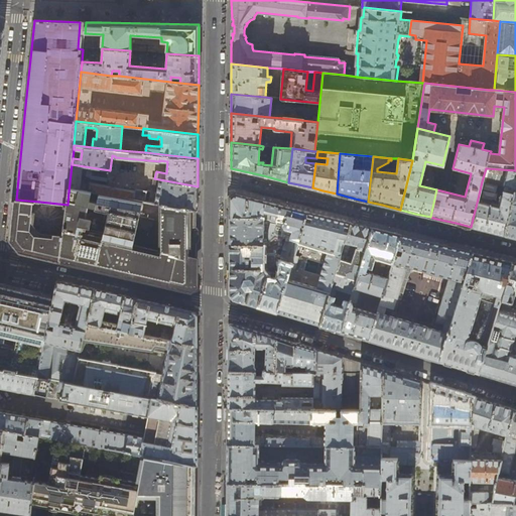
[(108,181),(110,170),(72,164),(69,191),(148,203),(161,206),(197,211),(198,198),(198,186),(154,178),(153,178),(153,182),(158,183),(155,200),(150,200),(151,192),(147,191),(147,190),(125,186),(125,188),(81,180),(81,174),(90,175),(90,177),(108,181)]
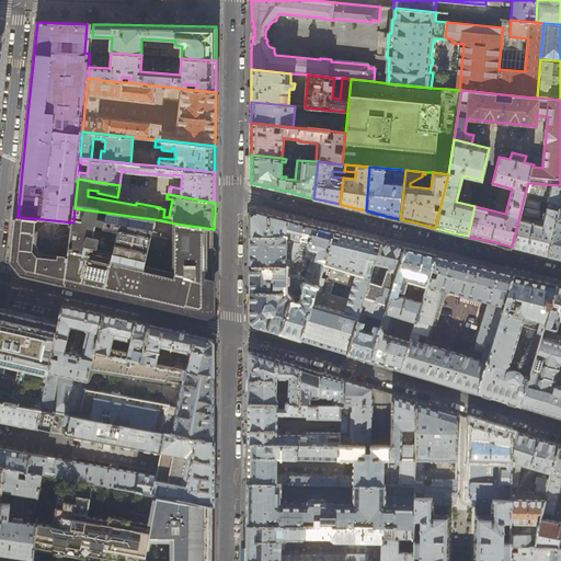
[(548,255),(560,204),(560,185),(528,183),(524,197),(548,204),(547,208),(542,225),(524,220),(525,217),(523,217),(524,212),(521,212),(512,247),(529,251),(548,255)]
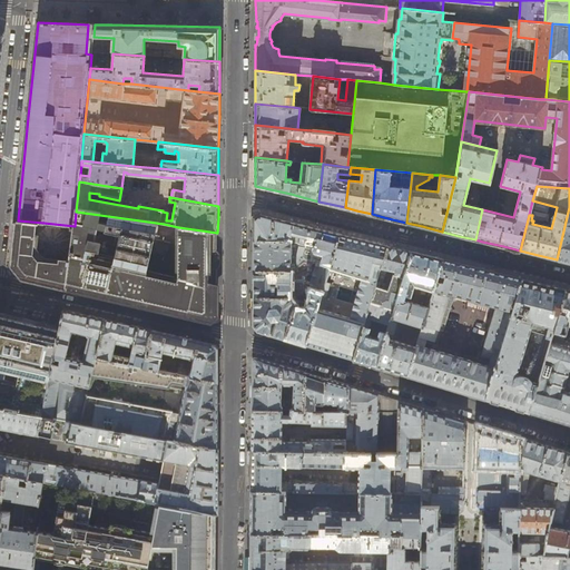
[(569,207),(557,259),(569,263),(569,207)]
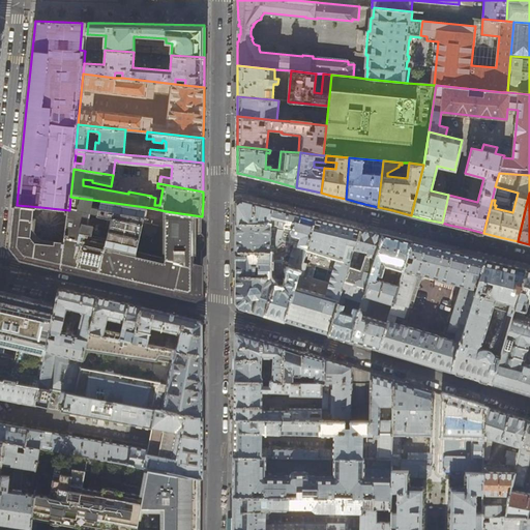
[(166,259),(142,254),(152,208),(70,197),(69,210),(61,267),(107,277),(130,283),(196,298),(202,293),(202,259),(202,235),(202,216),(166,211),(166,259)]
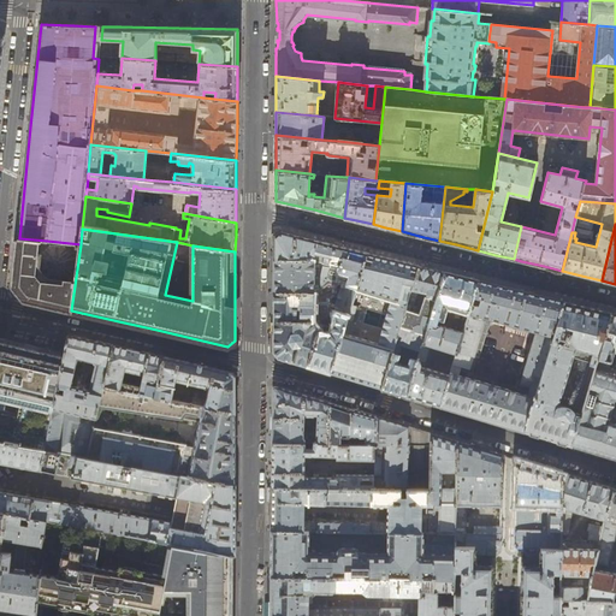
[(318,261),(318,259),(313,258),(318,241),(301,237),(280,232),(274,237),(274,272),(274,292),(313,294),(313,260),(318,261)]
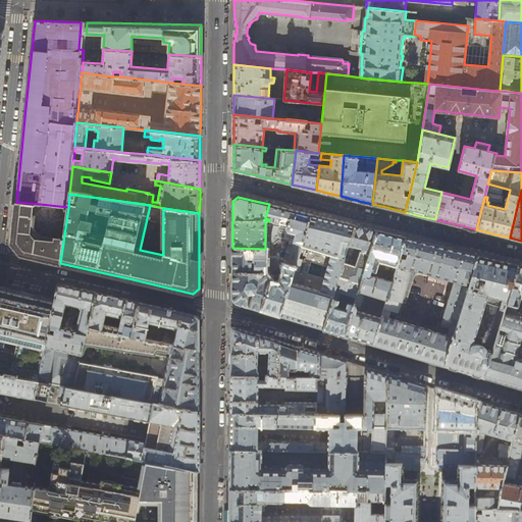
[(40,204),(16,202),(13,222),(12,232),(11,243),(20,254),(38,258),(60,263),(68,207),(40,204)]
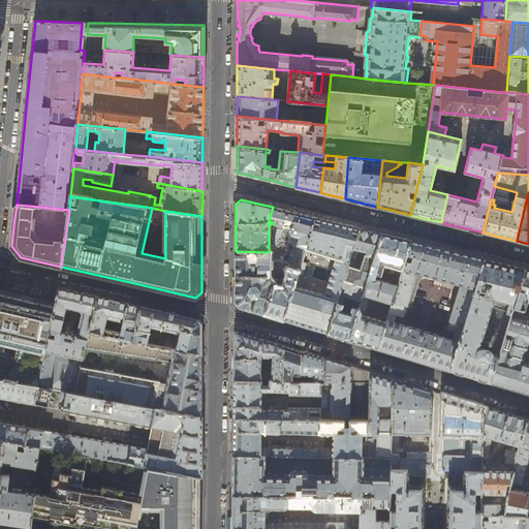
[(293,212),(273,207),(269,221),(273,222),(273,224),(276,224),(278,225),(277,229),(275,239),(276,248),(282,245),(294,244),(297,244),(306,246),(315,217),(293,212)]
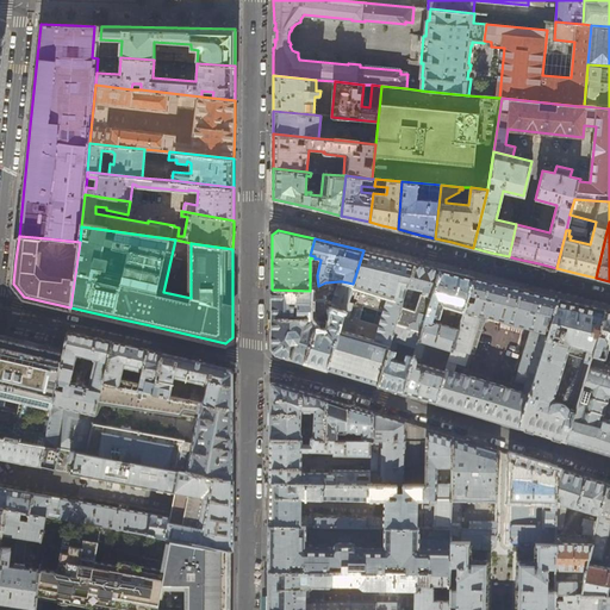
[(386,256),(363,250),(353,284),(327,369),(352,377),(378,385),(396,323),(415,263),(386,256)]
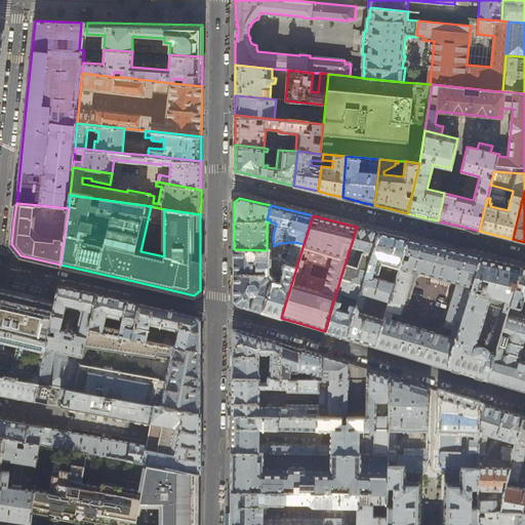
[(363,285),(366,275),(378,232),(368,229),(357,227),(340,278),(363,285)]
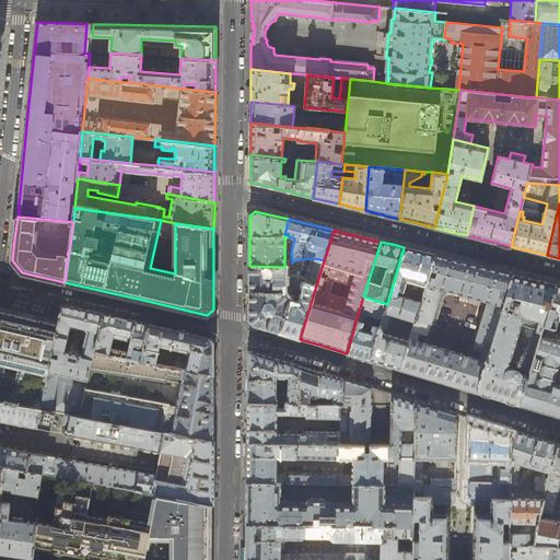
[(419,251),(404,247),(391,293),(403,296),(407,281),(426,287),(434,255),(419,251)]
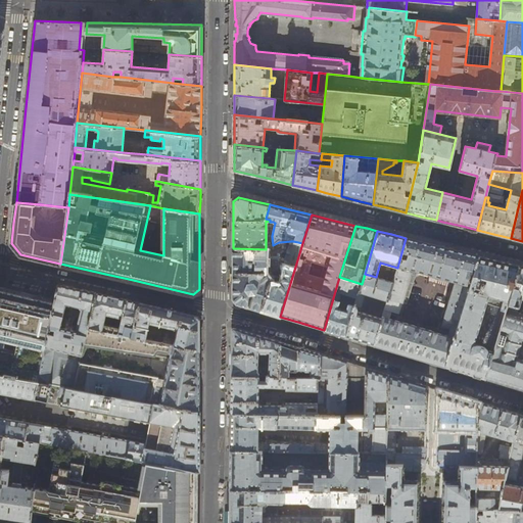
[(406,238),(397,268),(392,283),(387,300),(382,318),(374,345),(407,354),(445,366),(479,255),(442,246),(406,238)]
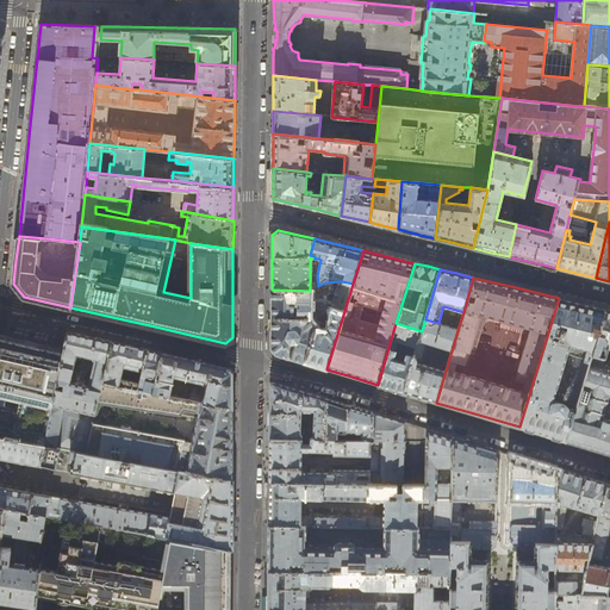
[(327,369),(353,284),(342,281),(340,281),(330,313),(332,319),(329,330),(316,325),(310,318),(310,291),(272,290),(272,318),(271,347),(275,354),(288,358),(327,369)]
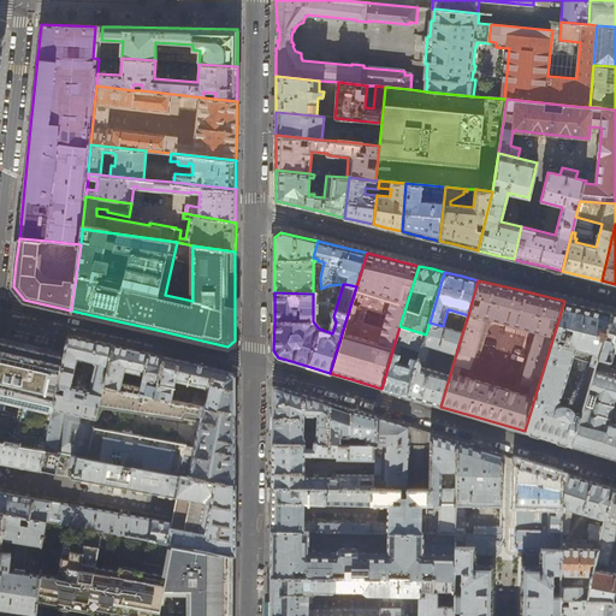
[(586,307),(564,301),(525,431),(540,436),(557,442),(572,445),(596,362),(611,313),(586,307)]
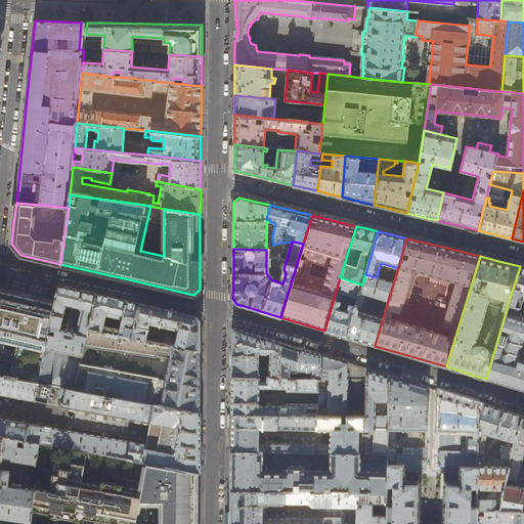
[(523,266),(520,266),(507,308),(519,312),(522,300),(523,299),(523,266)]
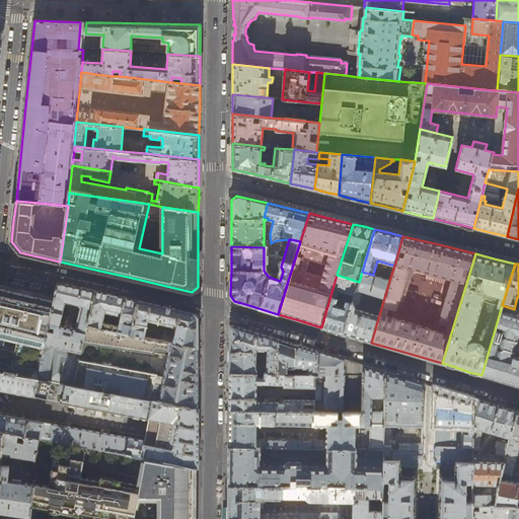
[(389,281),(373,275),(362,272),(359,282),(354,296),(352,303),(343,334),(357,338),(371,343),(379,315),(357,309),(363,291),(384,298),(389,281)]
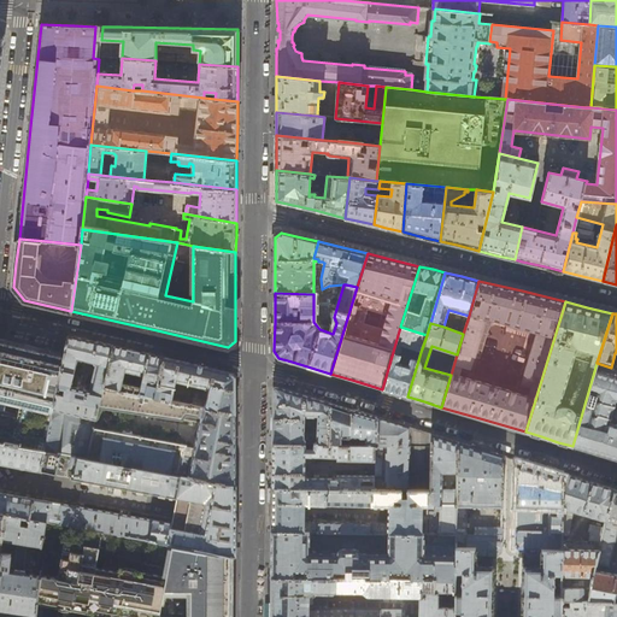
[(421,352),(427,335),(400,327),(382,389),(395,393),(407,397),(418,360),(411,358),(409,366),(397,363),(403,346),(421,352)]
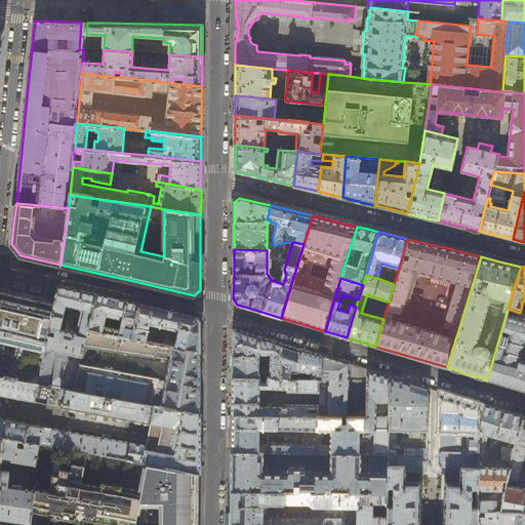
[(54,335),(53,339),(47,338),(38,382),(51,386),(64,388),(73,390),(79,364),(84,346),(88,329),(96,294),(77,289),(58,285),(54,304),(48,334),(54,335)]
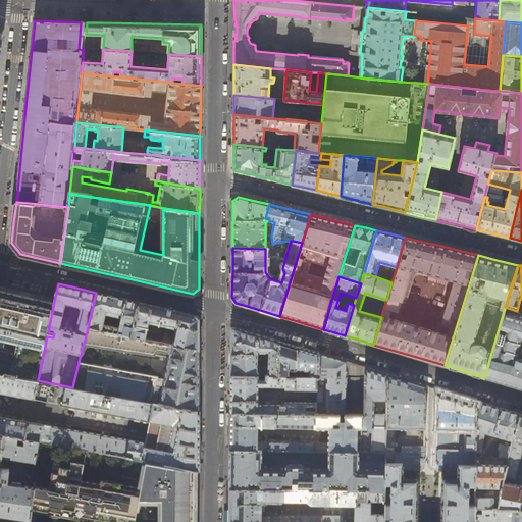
[(24,296),(0,290),(0,373),(38,380),(47,336),(48,332),(54,302),(24,296)]
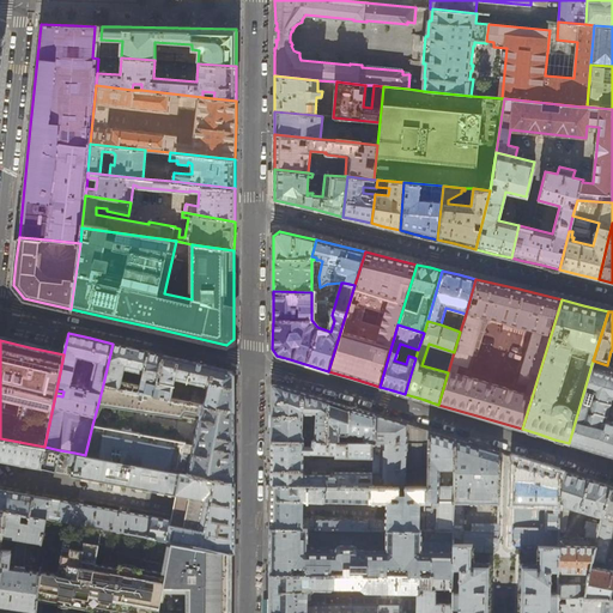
[(103,384),(153,395),(163,356),(137,350),(113,344),(103,384)]
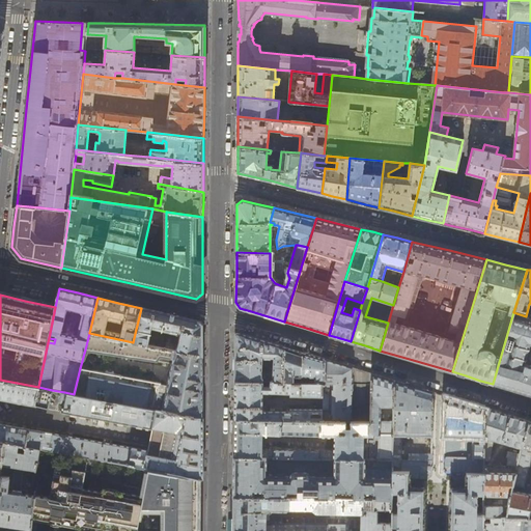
[(172,314),(141,308),(133,342),(146,344),(150,328),(180,335),(179,340),(170,338),(167,340),(166,344),(161,343),(160,347),(202,356),(202,347),(202,339),(202,331),(202,324),(200,322),(172,314)]
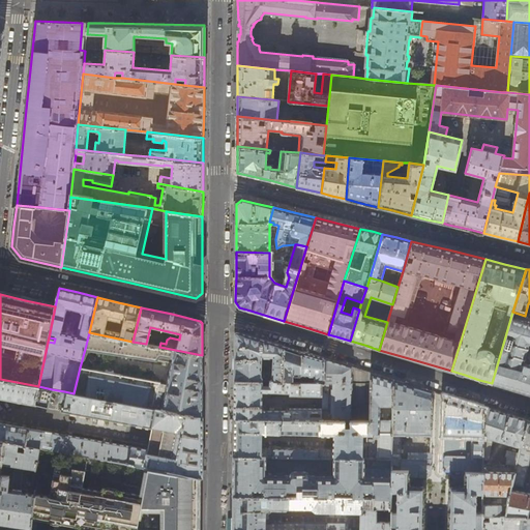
[(529,317),(525,316),(512,312),(492,383),(529,394),(529,317)]
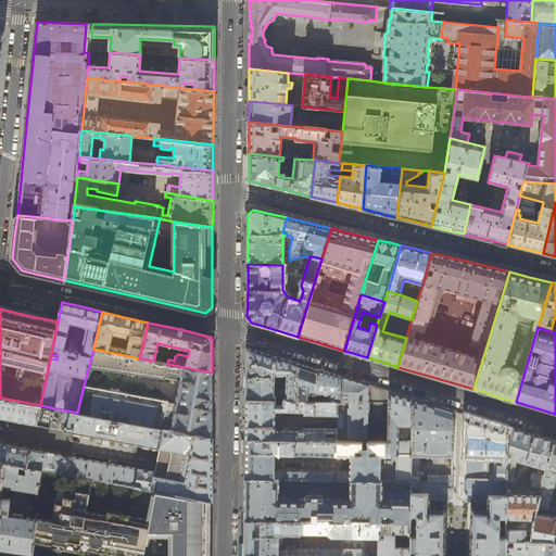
[(248,348),(247,350),(245,375),(245,399),(276,400),(283,400),(298,400),(299,364),(260,352),(248,348)]
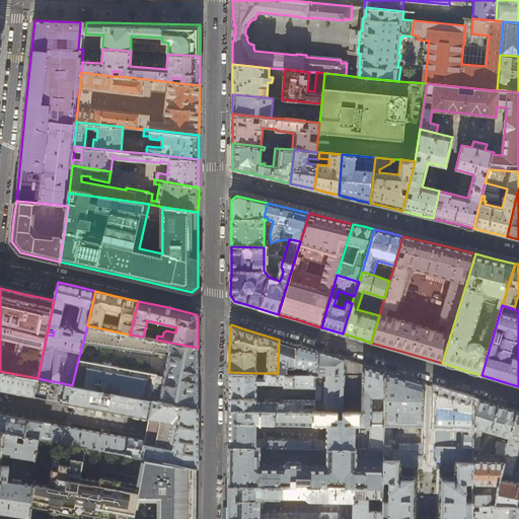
[(130,335),(87,325),(83,342),(168,357),(163,378),(156,376),(156,375),(78,360),(72,385),(198,408),(198,377),(198,348),(156,340),(143,337),(130,335)]
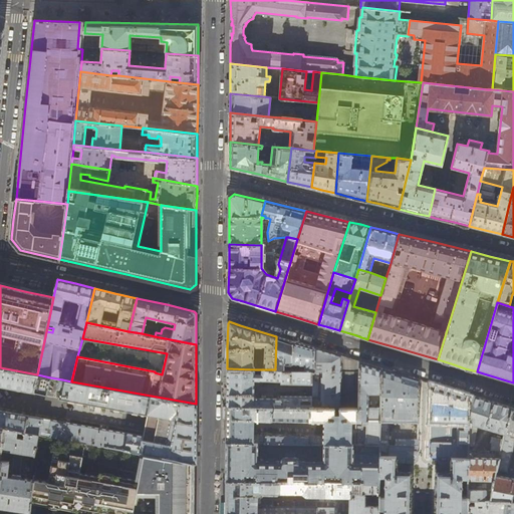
[(284,338),(276,336),(275,369),(293,369),(293,341),(284,338)]
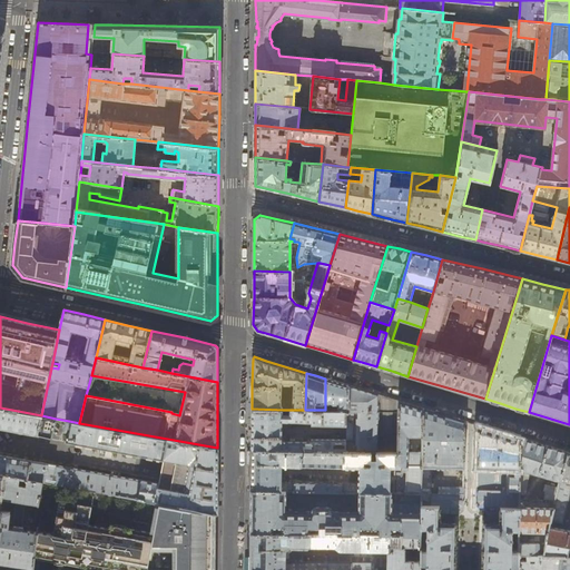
[(336,382),(325,379),(325,410),(350,410),(349,385),(336,382)]
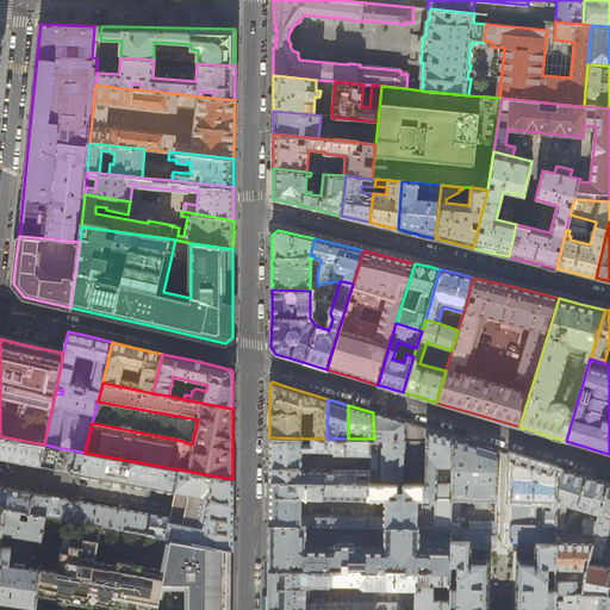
[(303,439),(269,437),(269,459),(269,481),(405,483),(406,423),(399,421),(373,412),(374,439),(348,439),(327,439),(311,439),(311,443),(303,443),(303,439)]
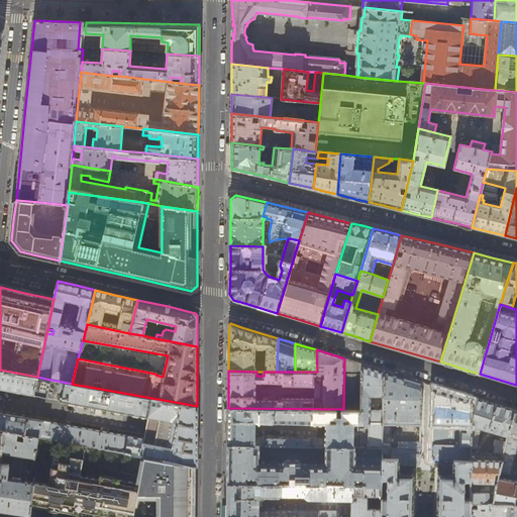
[(362,364),(344,358),(343,409),(358,410),(360,410),(362,364)]
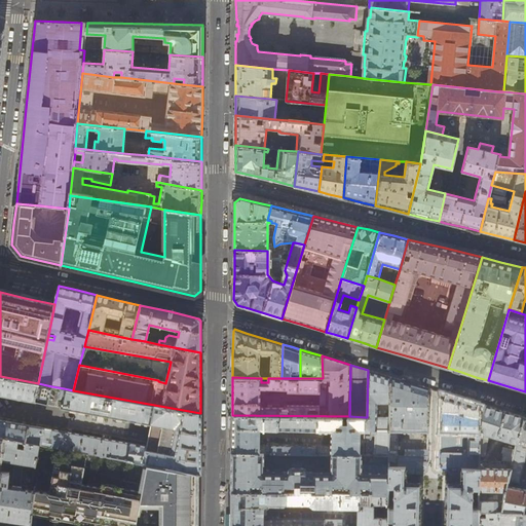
[(378,373),(368,370),(367,417),(365,417),(364,430),(375,430),(375,436),(366,436),(366,454),(388,454),(389,417),(376,417),(377,402),(390,402),(390,376),(378,373)]
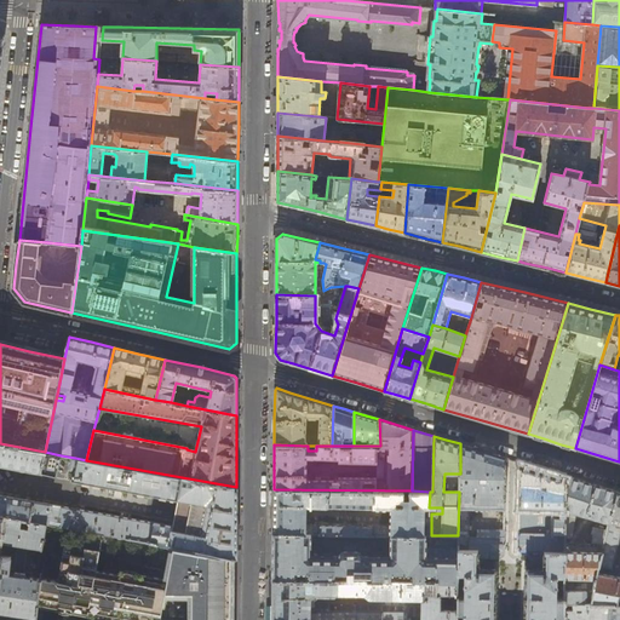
[(139,541),(171,547),(233,558),(236,560),(236,523),(236,487),(86,460),(75,458),(70,481),(177,500),(177,499),(205,504),(204,514),(211,515),(207,537),(173,530),(173,527),(0,494),(0,464),(39,472),(41,474),(41,472),(55,475),(55,476),(57,476),(57,474),(61,455),(45,452),(0,443),(0,516),(5,517),(21,520),(29,521),(45,524),(75,529),(139,541)]
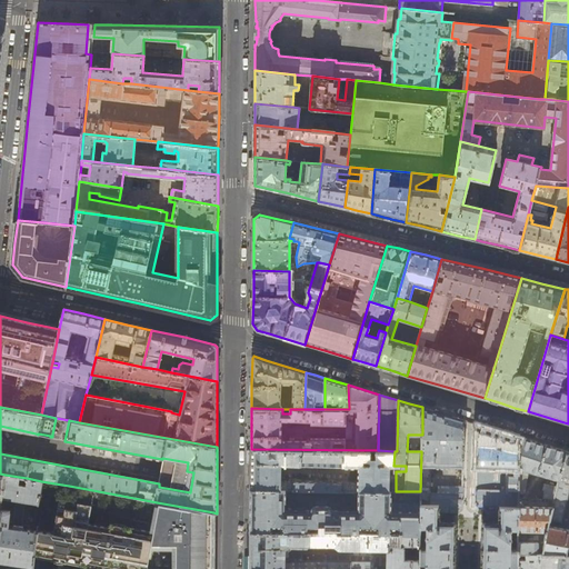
[(422,407),(422,435),(421,451),(420,491),(420,506),(438,506),(450,506),(450,500),(462,500),(462,487),(437,487),(438,492),(430,492),(430,466),(462,467),(465,420),(448,415),(422,407)]
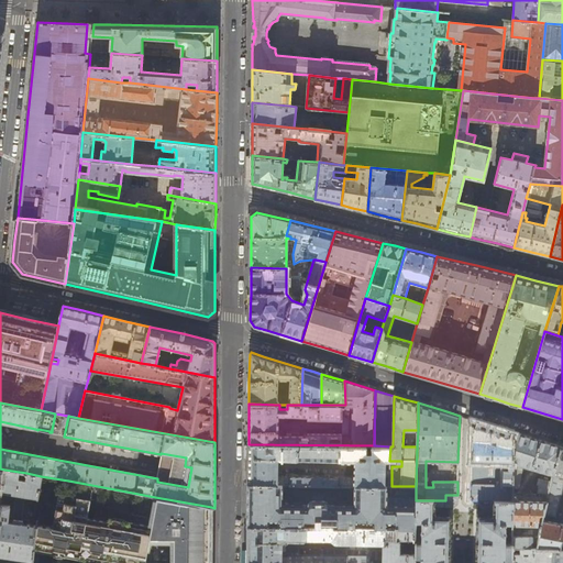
[(512,477),(514,432),(495,427),(472,419),(471,500),(494,500),(512,501),(512,493),(512,477)]
